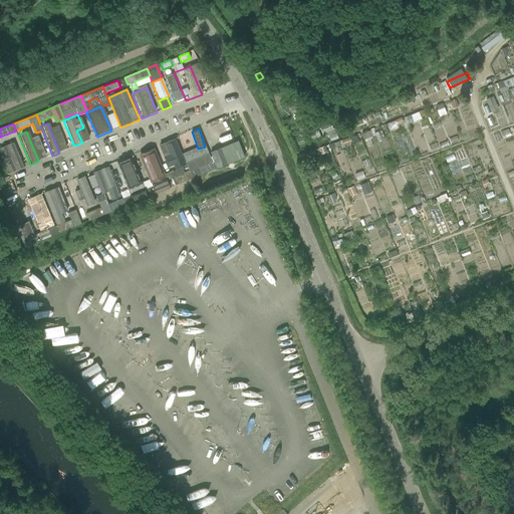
[(196,148),(190,132),(177,137),(183,153),(196,148)]
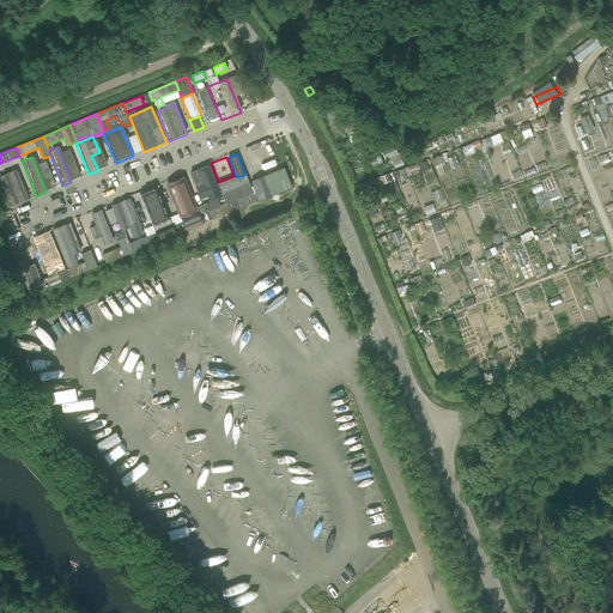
[(223,199),(208,163),(186,174),(198,202),(205,200),(206,205),(223,199)]
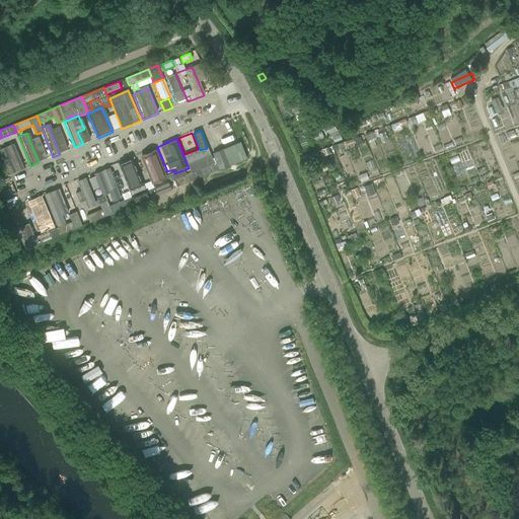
[(22,169),(11,144),(0,148),(0,155),(8,175),(22,169)]
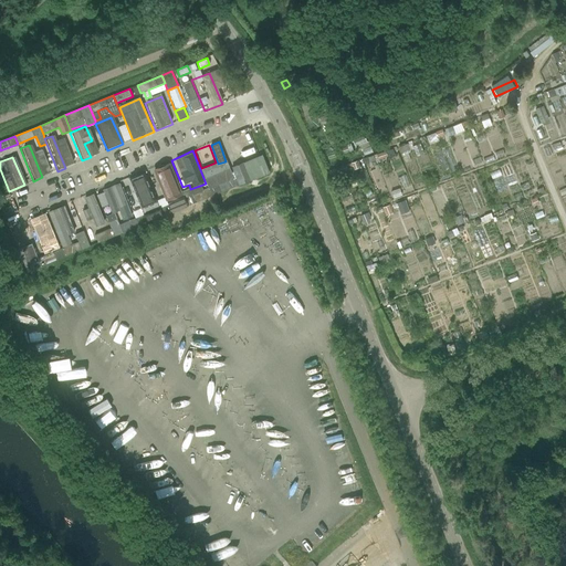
[(184,198),(168,160),(144,171),(159,208),(184,198)]
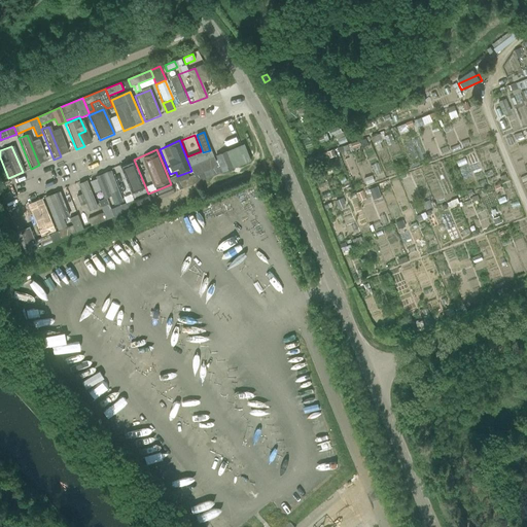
[(215,156),(222,172),(233,168),(226,151),(215,156)]
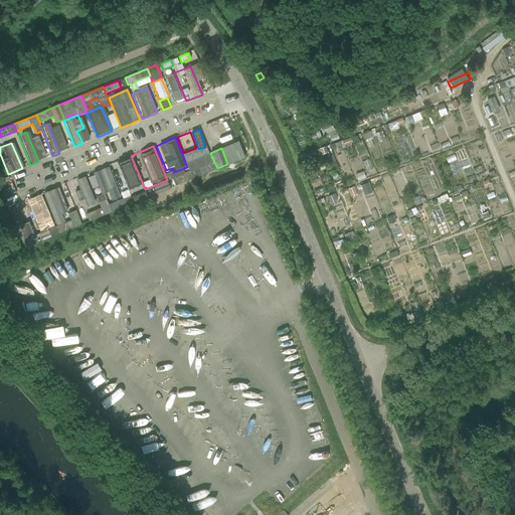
[(131,156),(109,165),(123,198),(126,205),(134,202),(131,195),(132,195),(129,189),(142,184),(131,156)]
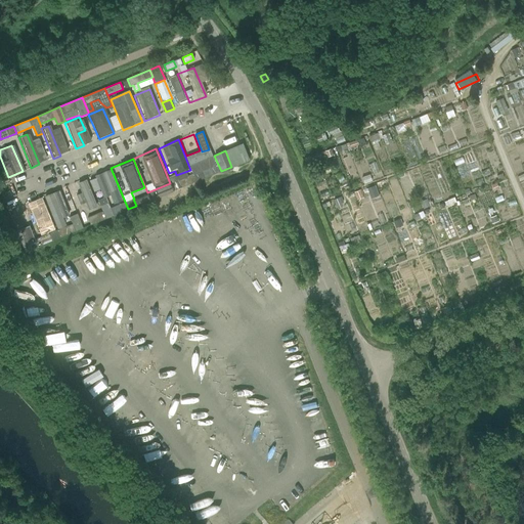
[(216,166),(193,175),(197,181),(219,172),(216,166)]
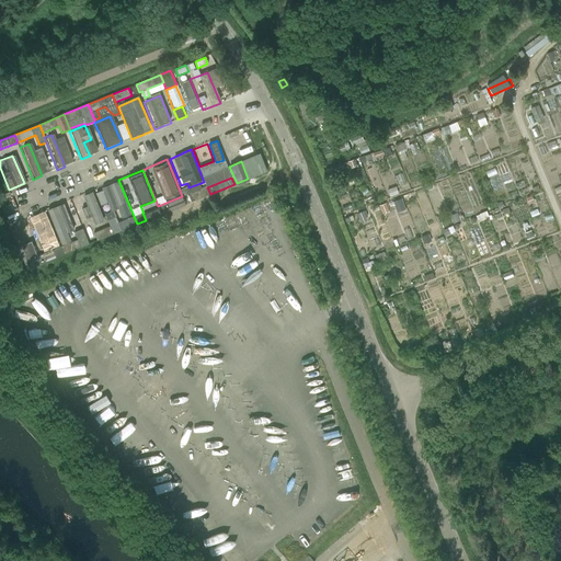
[(117,212),(122,221),(134,216),(118,180),(99,187),(110,215),(117,212)]
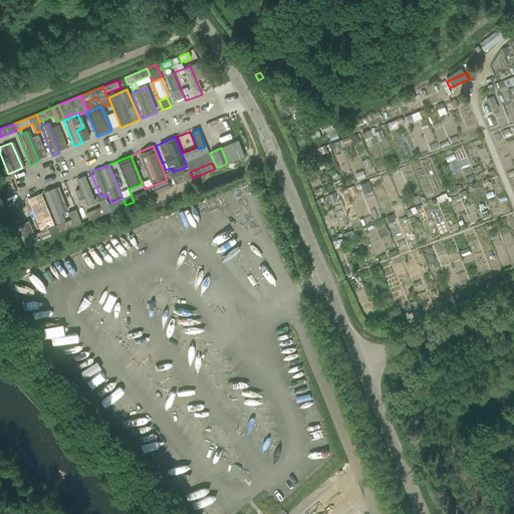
[(173,171),(165,174),(167,180),(170,187),(193,178),(190,172),(190,171),(175,177),(173,171)]
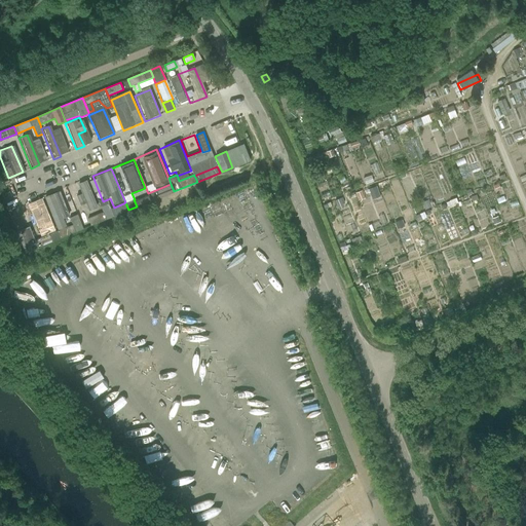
[(88,178),(75,183),(80,194),(76,196),(80,208),(84,205),(89,218),(103,213),(88,178)]
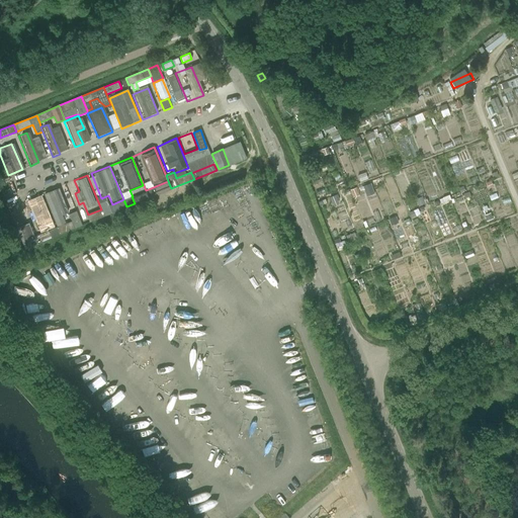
[(168,181),(146,190),(149,198),(171,188),(168,181)]
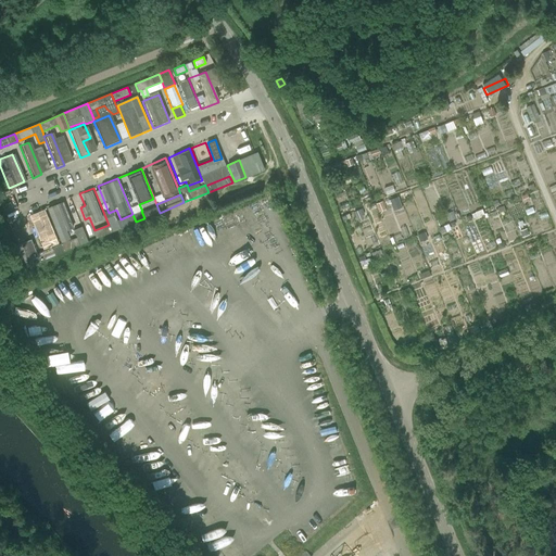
[(141,211),(144,218),(160,213),(156,204),(153,199),(139,204),(142,211),(141,211)]
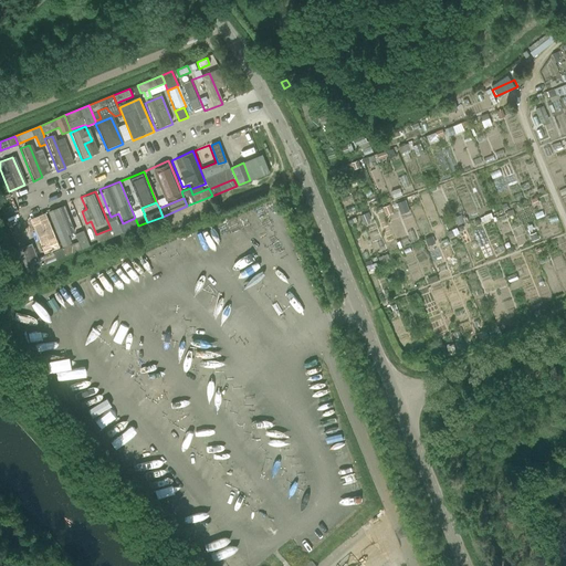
[(45,211),(61,249),(77,242),(62,205),(45,211)]
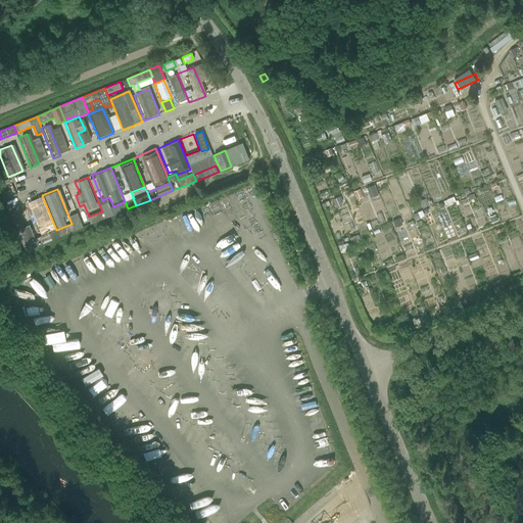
[(29,201),(19,204),(30,231),(39,228),(29,201)]
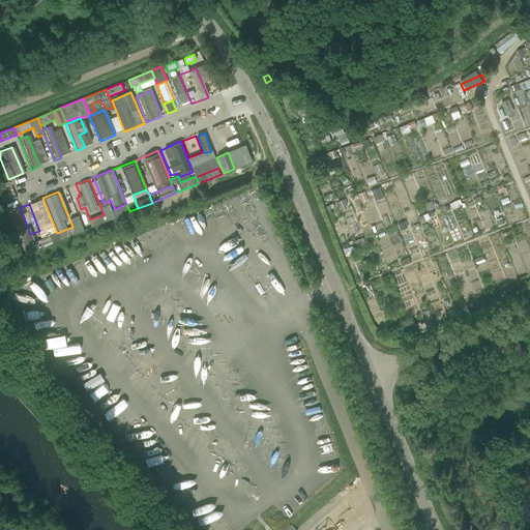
[(115,209),(112,210),(115,218),(129,211),(126,204),(115,209)]
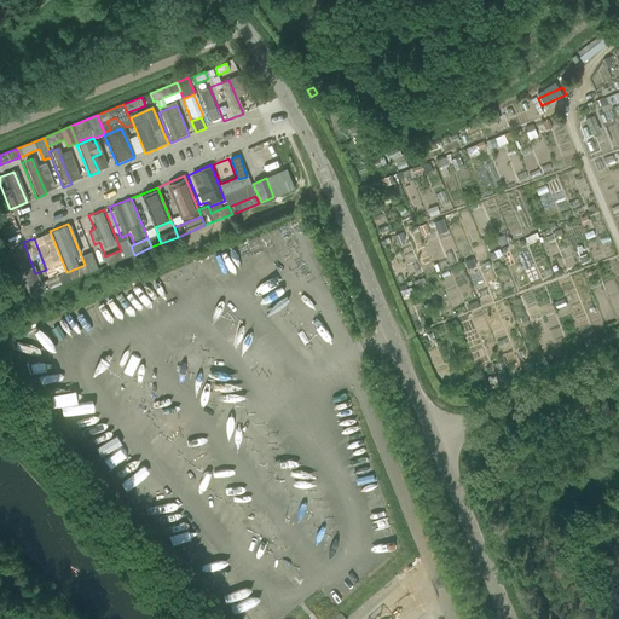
[(105,256),(103,256),(106,266),(134,255),(131,246),(127,239),(119,243),(121,249),(121,250),(105,256)]
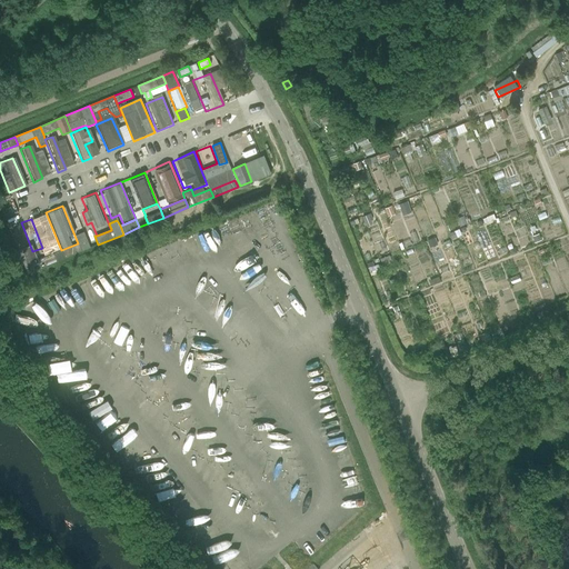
[(78,243),(61,250),(65,258),(90,248),(87,240),(83,232),(75,236),(78,243)]
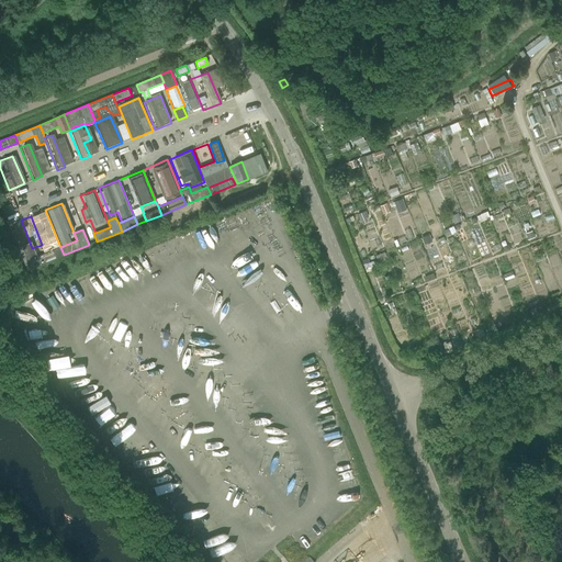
[(13,236),(19,248),(24,246),(20,233),(13,236)]
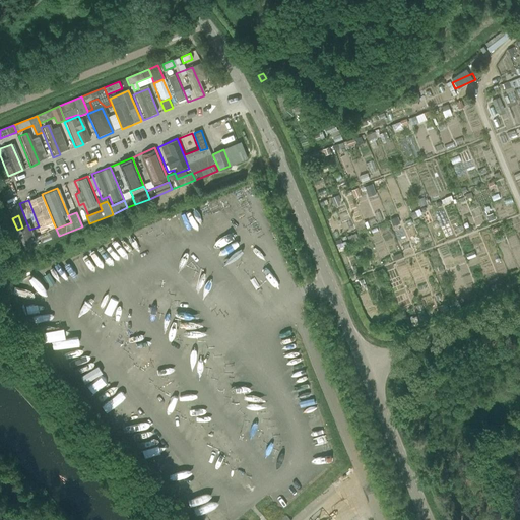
[(33,233),(20,238),(25,250),(36,246),(37,245),(59,236),(56,229),(34,238),(33,233)]
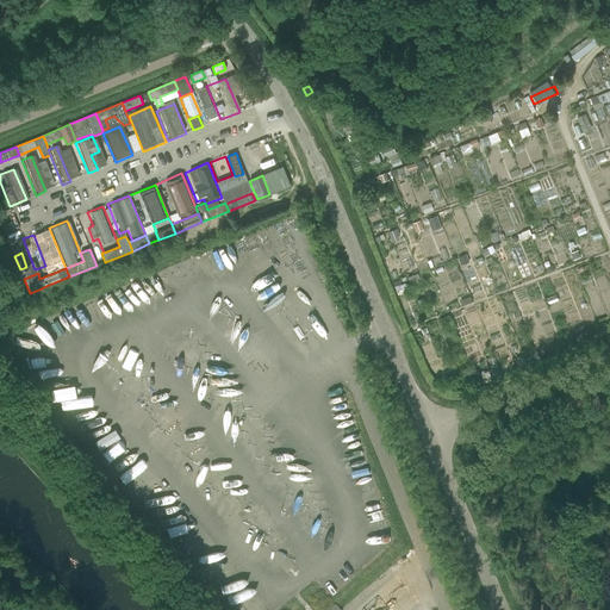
[(534,341),(556,331),(546,307),(524,318),(534,341)]
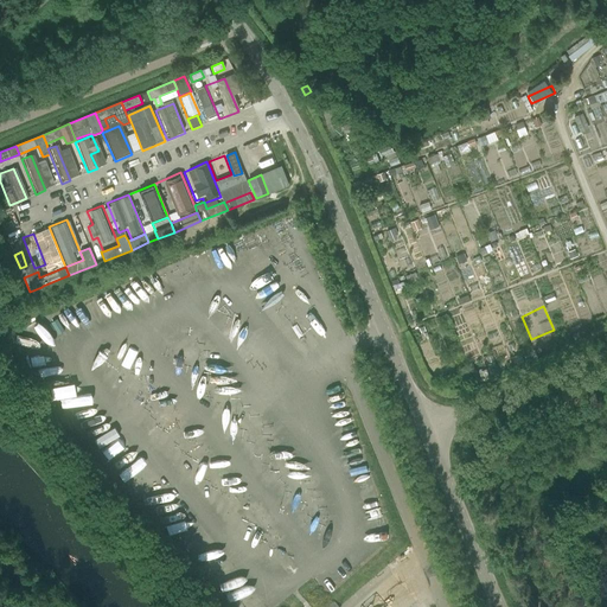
[(65,365),(40,366),(40,379),(65,377),(65,365)]
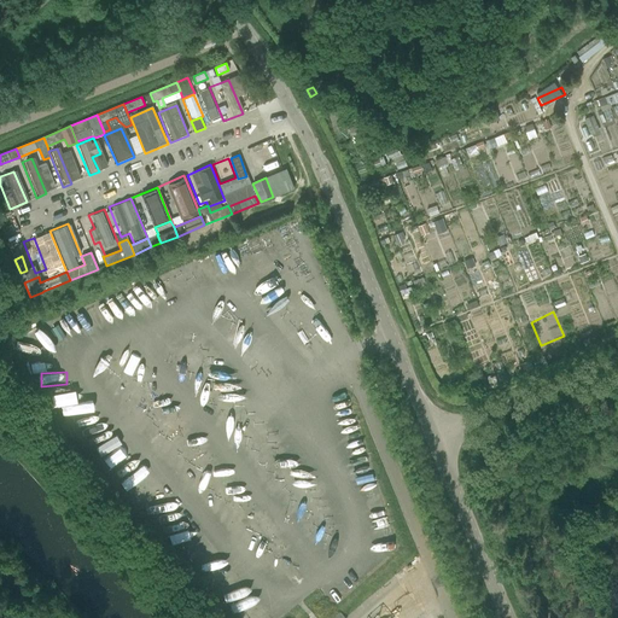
[(176,544),(193,538),(190,530),(173,537),(176,544)]
